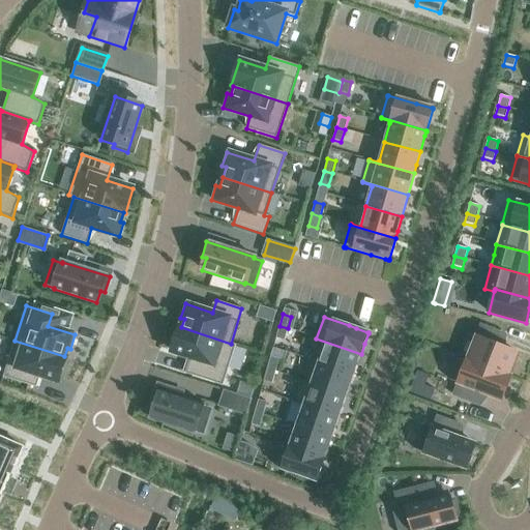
[(288,328),(280,326),(275,339),(284,341),(288,328)]
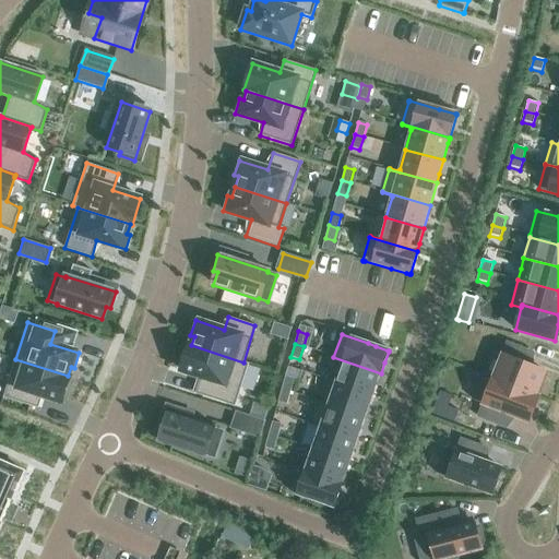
[(484,376),(536,396),(545,373),(527,366),(532,354),(507,344),(502,356),(492,353),(484,376)]
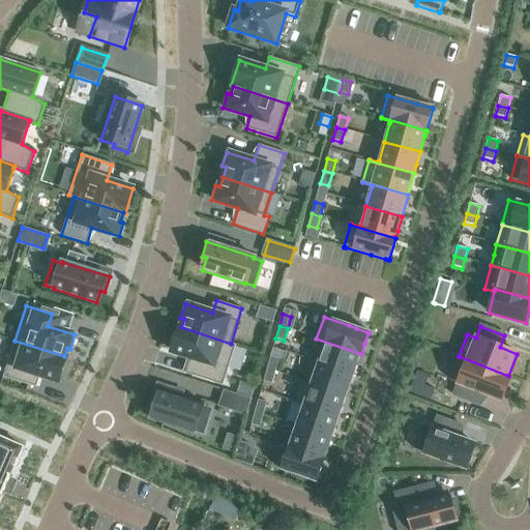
[(235,345),(231,344),(181,327),(179,327),(171,352),(189,357),(184,374),(223,385),(235,345)]
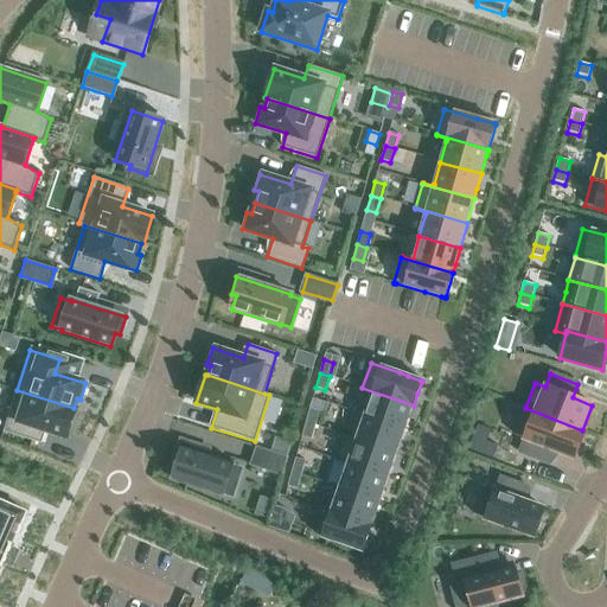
[(411,410),(413,407),(414,406),(362,388),(362,389),(368,390),(364,400),(359,414),(384,422),(404,429),(411,410)]
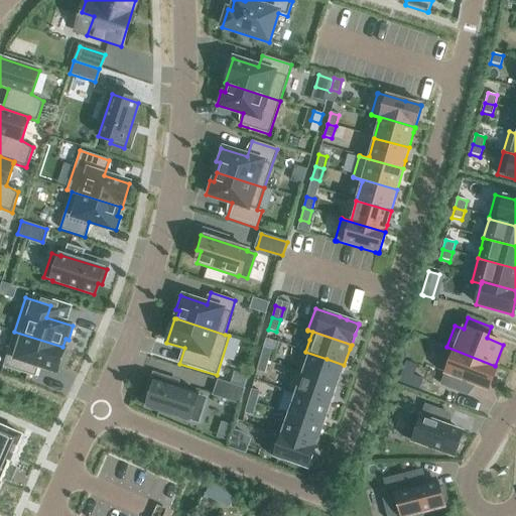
[(62,347),(14,332),(3,367),(35,377),(38,366),(56,372),(65,348),(62,347)]
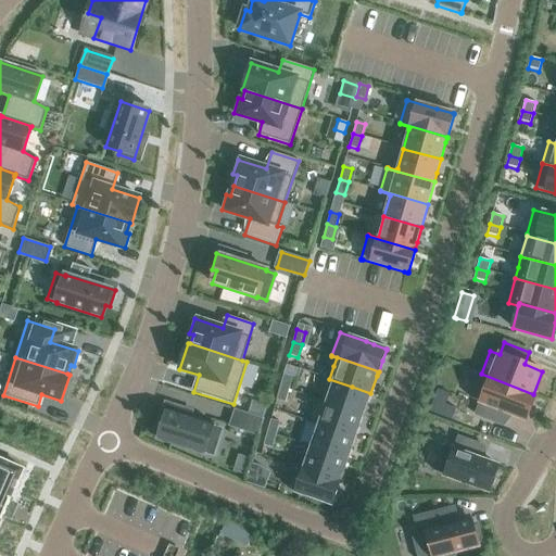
[(535,395),(533,394),(481,374),(471,399),(481,402),(476,415),(502,425),(507,413),(526,420),(535,395)]
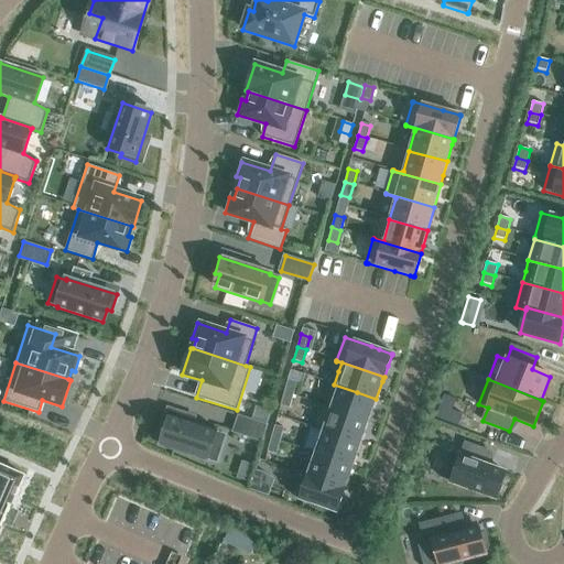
[(293,396),(296,382),(288,380),(284,393),(293,396)]
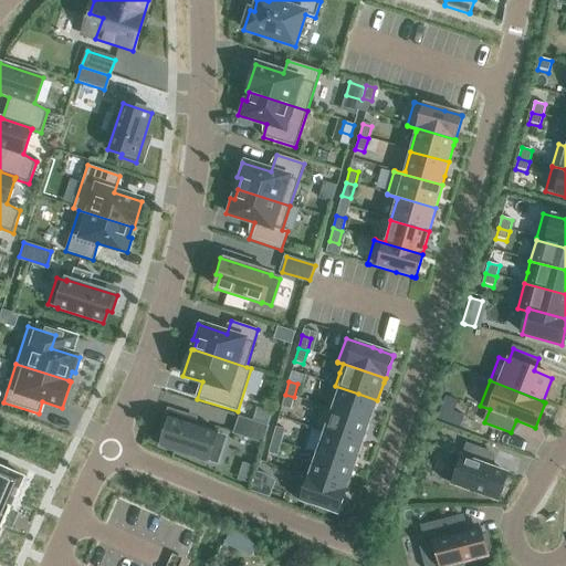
[(326,407),(323,406),(322,407),(353,418),(369,423),(377,400),(358,394),(335,386),(327,408),(326,407)]
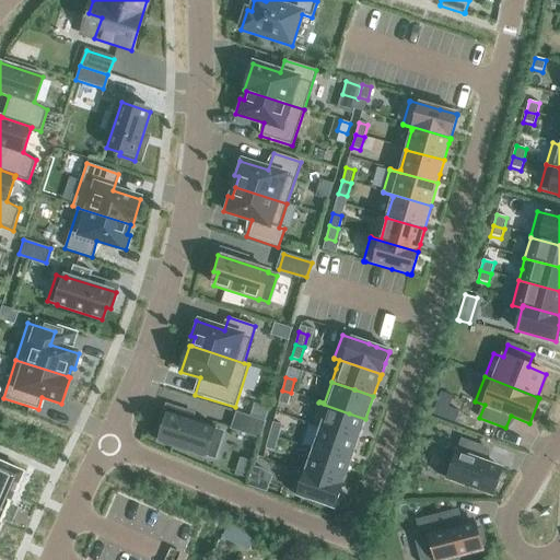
[(282,391),(278,403),(287,406),(291,393),(282,391)]
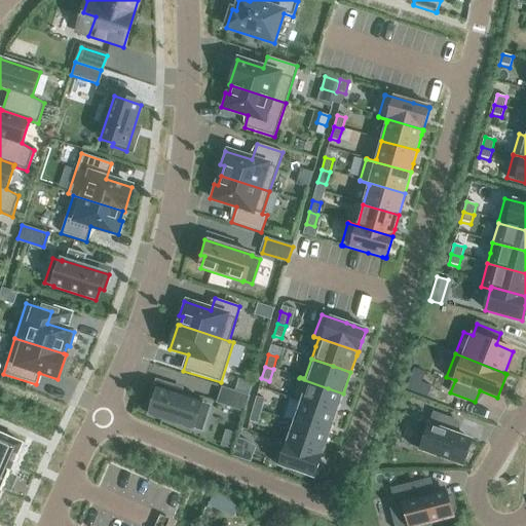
[(343,393),(328,388),(299,378),(292,399),(336,414),(343,393)]
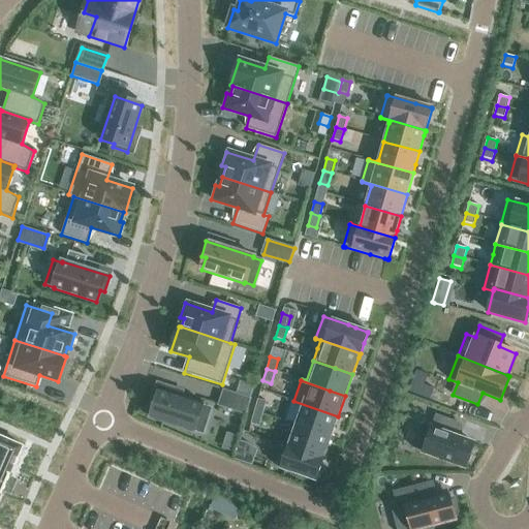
[(253,386),(240,381),(236,394),(250,398),(253,386)]
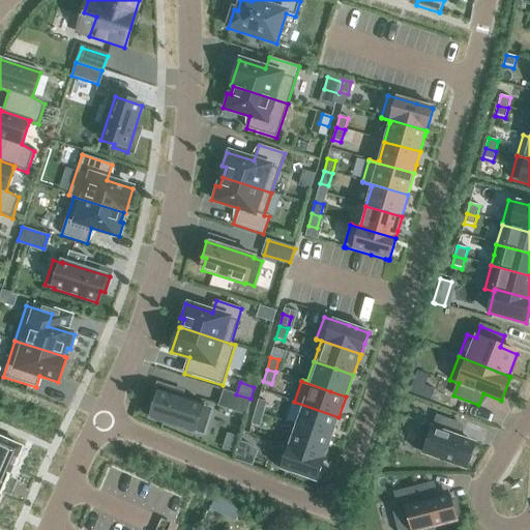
[(194,433),(194,432),(203,434),(211,409),(202,406),(202,405),(155,390),(150,405),(154,407),(151,418),(194,433)]
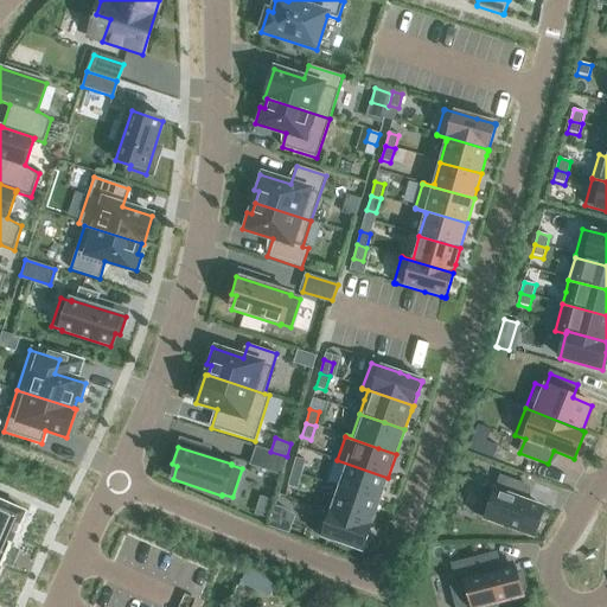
[(270,452),(257,448),(253,465),(282,473),(288,458),(287,457),(270,452)]
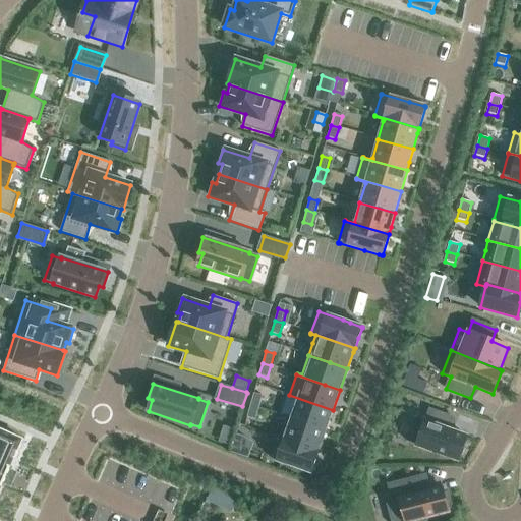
[(253,394),(250,405),(258,408),(262,396),(253,394)]
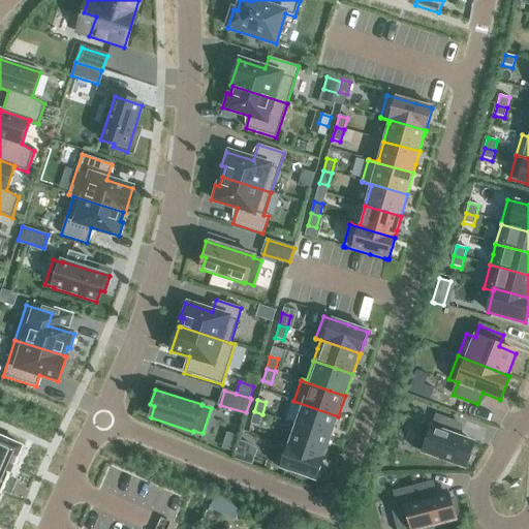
[(302,405),(303,405),(296,425),(291,423),(291,424),(331,438),(338,416),(293,401),(293,402),(302,405)]
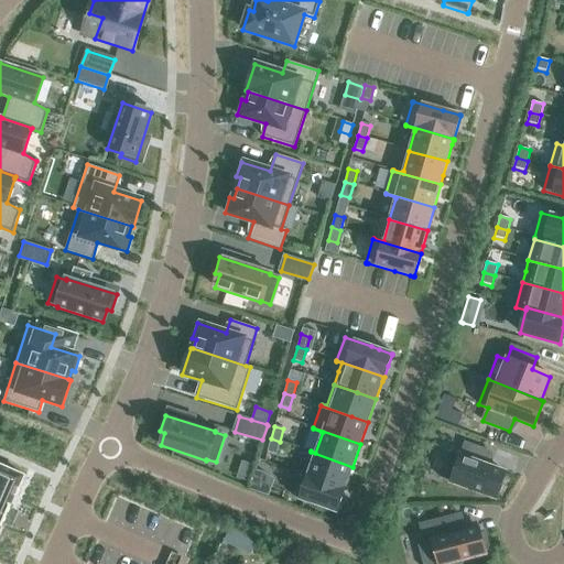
[(268,452),(277,454),(280,442),(271,438),(268,452)]
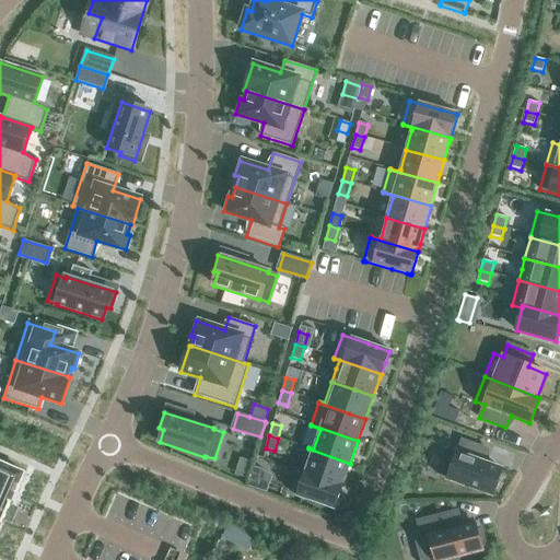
[(499,474),(501,469),(482,463),(487,451),(462,441),(457,453),(447,450),(439,476),(455,481),(455,482),(456,483),(457,482),(462,483),(462,485),(463,486),(463,485),(477,490),(478,491),(479,490),(483,491),(483,492),(485,493),(485,492),(492,494),(493,490),(494,490),(494,489),(497,482),(498,481),(497,481),(499,476),(500,476),(500,475),(499,474)]
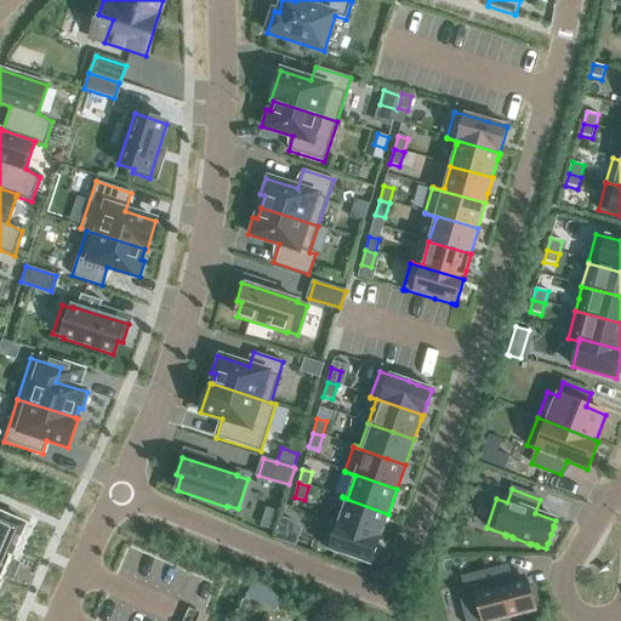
[(380,537),(380,536),(388,514),(342,497),(332,523),(380,539),(380,537)]
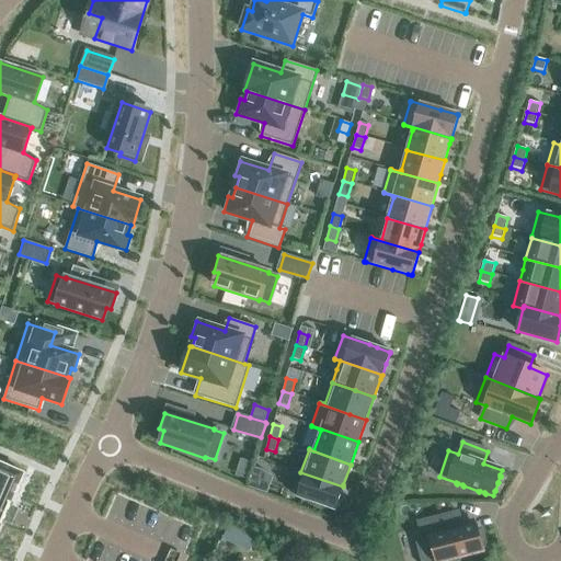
[(0,464),(0,530),(4,522),(11,505),(25,474),(0,464)]
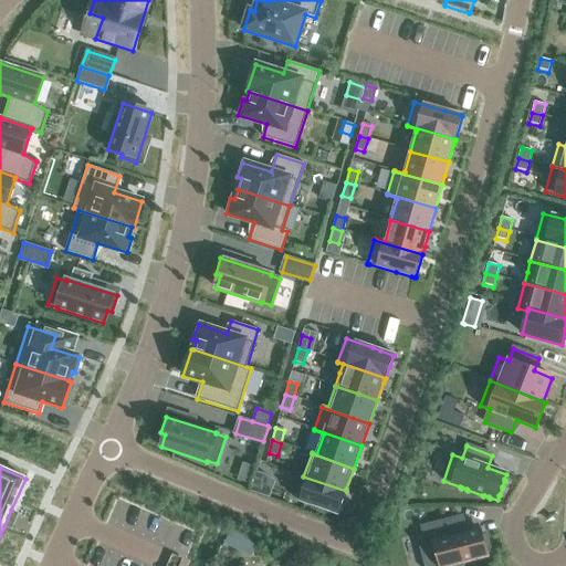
[(255,472),(252,485),(260,488),(261,488),(264,474),(255,472)]
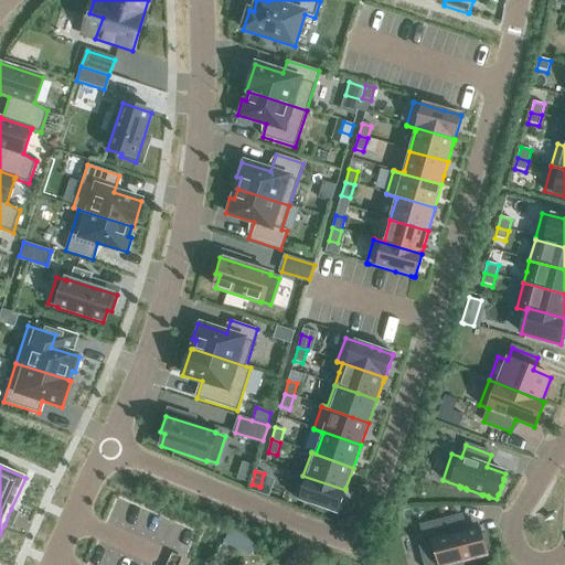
[(337,513),(338,513),(341,502),(345,490),(302,476),(295,499),(296,499),(318,507),(337,513)]
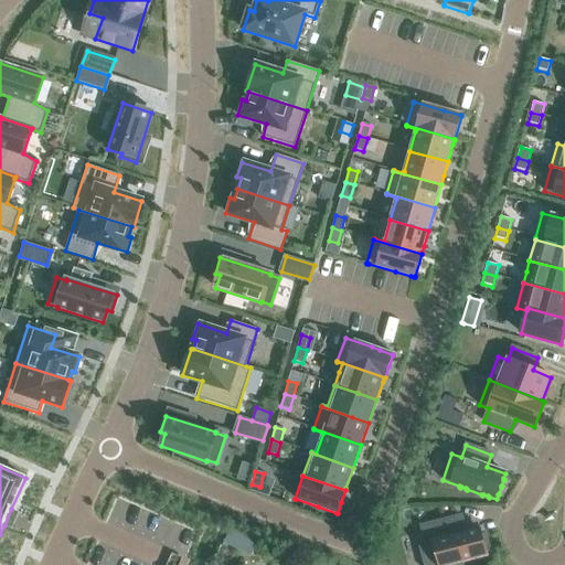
[(480,534),(479,530),(459,534),(455,518),(420,526),(425,543),(418,545),(423,564),(449,564),(486,556),(484,551),(489,550),(484,533),(480,534)]
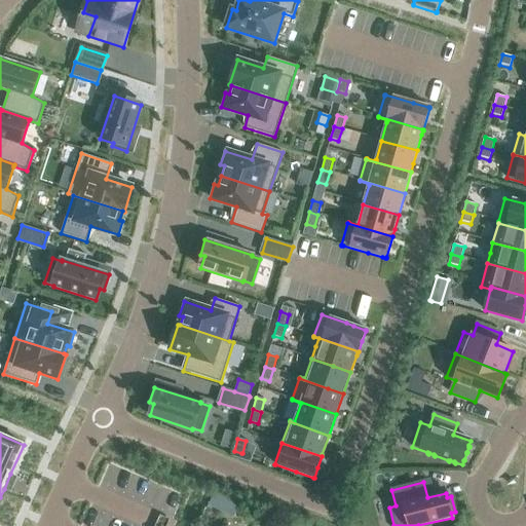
[(209,509),(221,514),(227,498),(215,493),(209,509)]
